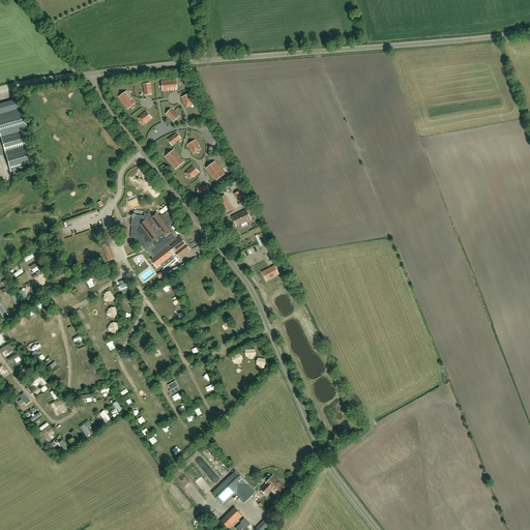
[(131,97),(126,91),(119,97),(123,102),(131,97)]
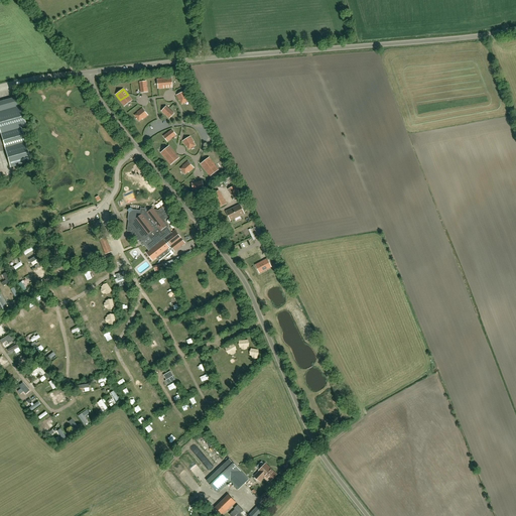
[(184,92),(177,95),(179,101),(181,100),(182,103),(187,100),(185,98),(187,97),(184,92)]
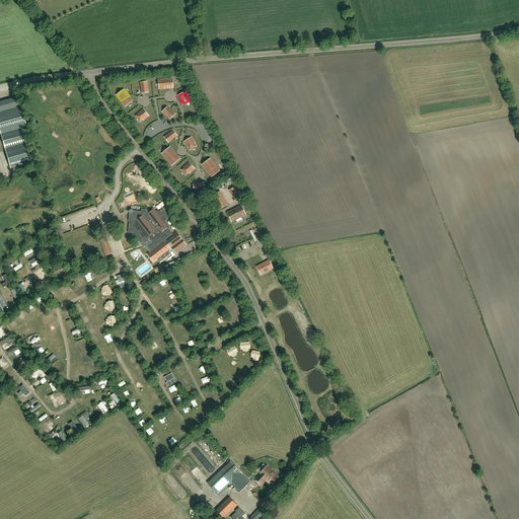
[(129,95),(121,100),(125,106),(133,101),(129,95)]
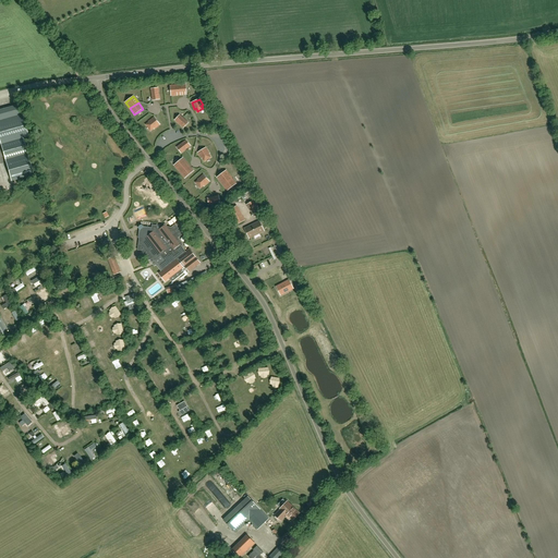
[(34,174),(27,154),(23,138),(28,136),(20,105),(0,109),(0,141),(11,181),(34,174)]
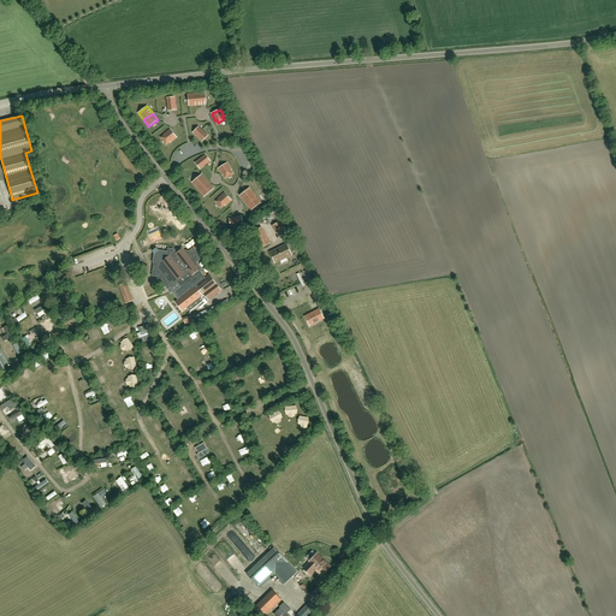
[(194,132),(203,141),(208,136),(199,126),(194,132)]
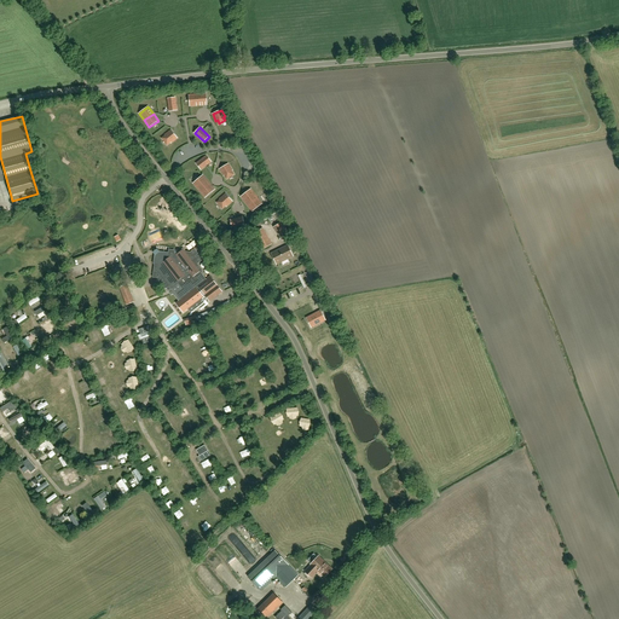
[(166,137),(163,138),(168,143),(171,142),(172,143),(178,138),(172,131),(166,134),(166,137)]
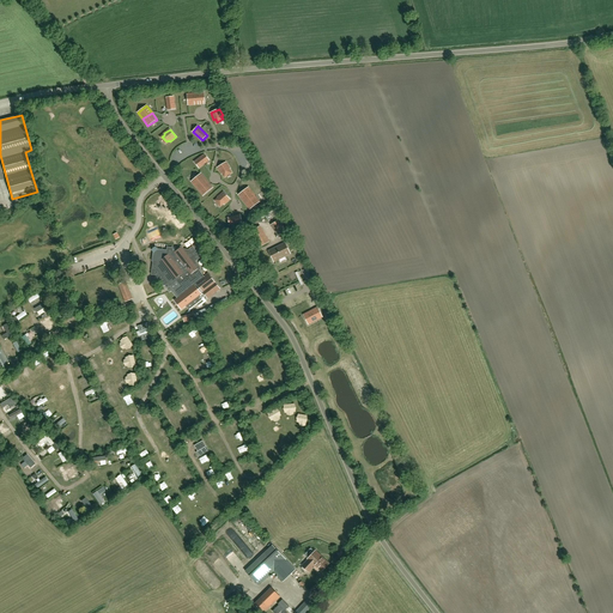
[(205,163),(208,161),(205,155),(194,162),(199,168),(202,165),(202,164),(204,162),(205,163)]
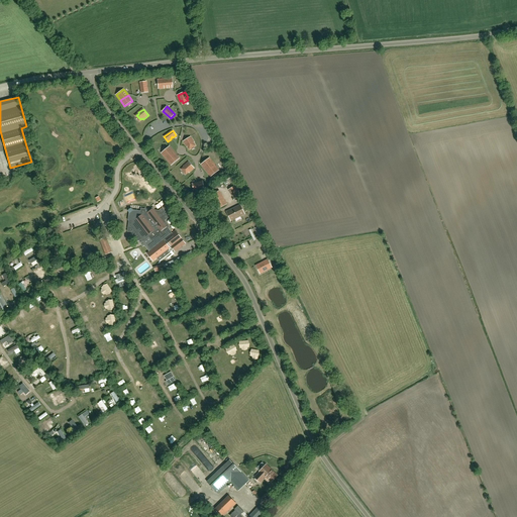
[(187,146),(188,146),(190,148),(194,145),(193,143),(194,142),(191,137),(184,141),(187,146)]
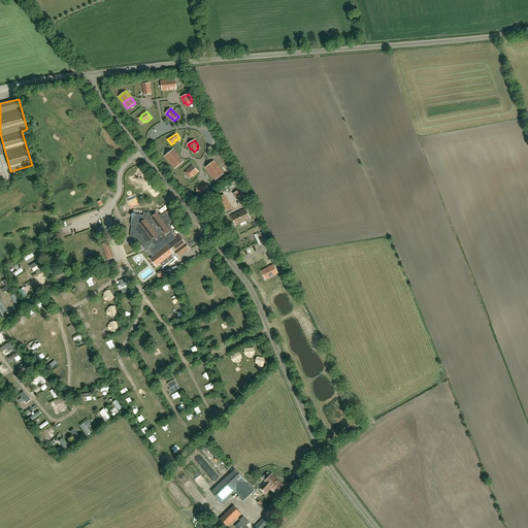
[(175,168),(183,162),(173,150),(165,157),(175,168)]
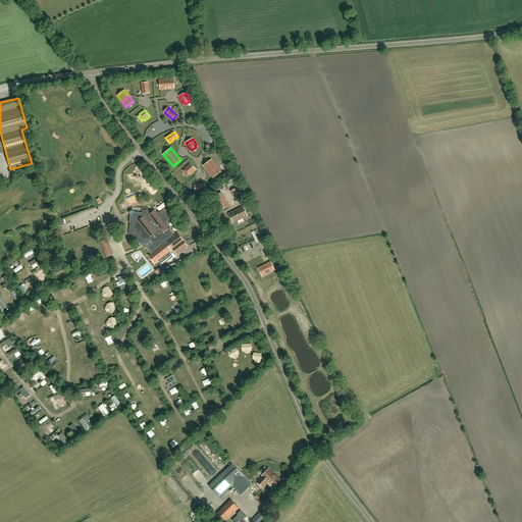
[(203,166),(213,178),(220,172),(211,160),(203,166)]
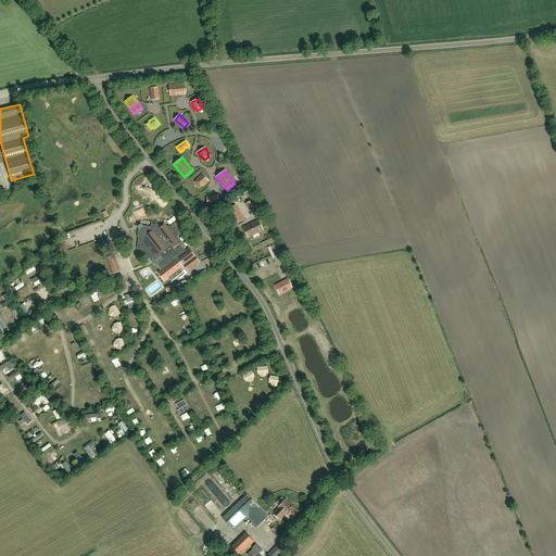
[(198,179),(199,180),(197,181),(200,186),(202,185),(203,186),(209,180),(202,174),(198,179)]
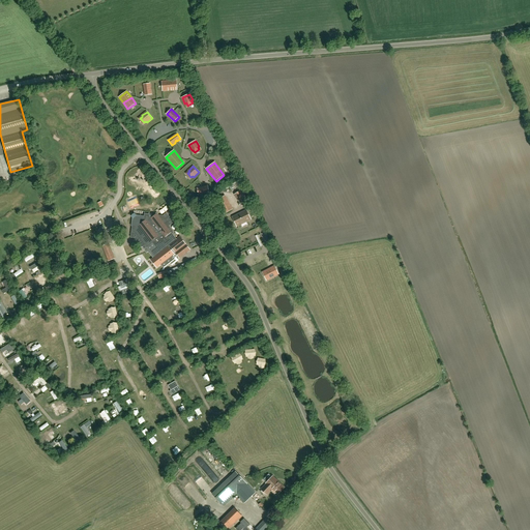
[(236,180),(222,187),(224,192),(229,188),(229,187),(237,183),(236,180)]
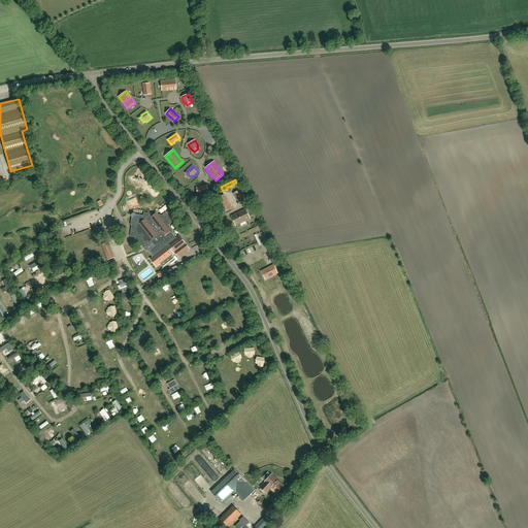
[(198,194),(208,192),(207,186),(203,187),(203,188),(201,188),(200,187),(196,188),(198,194)]
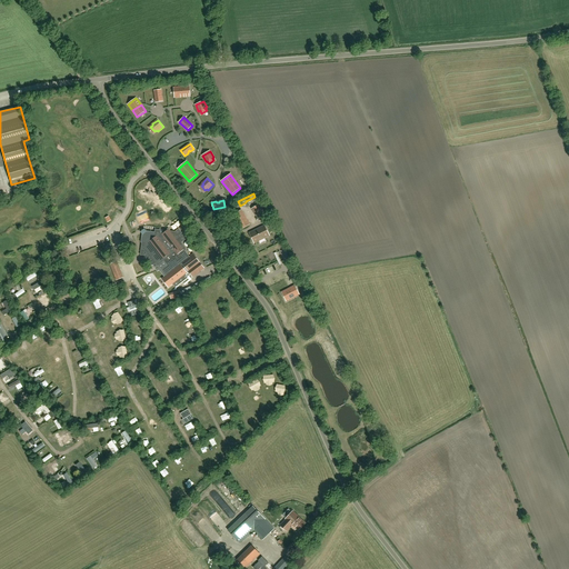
[(258,221),(266,219),(261,205),(253,208),(258,221)]
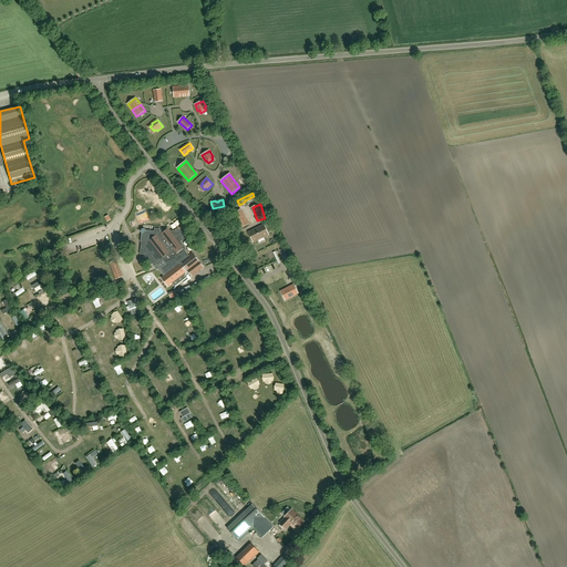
[(140,222),(150,218),(146,210),(137,214),(140,222)]
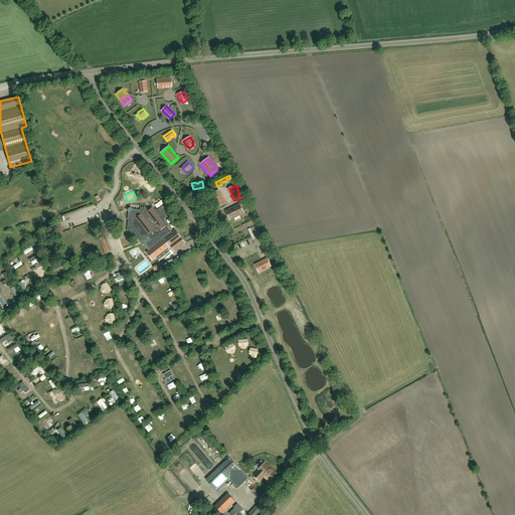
[(239,204),(232,207),(225,211),(230,220),(243,213),(239,204)]
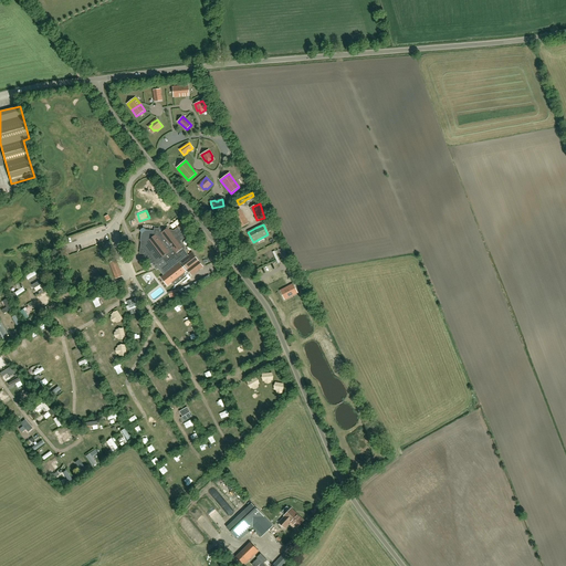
[(157,264),(163,259),(167,264),(169,262),(170,264),(178,259),(191,275),(203,266),(194,252),(189,255),(186,250),(184,252),(181,250),(182,249),(178,243),(178,239),(175,239),(174,237),(174,232),(169,231),(167,229),(165,231),(163,231),(156,230),(156,232),(145,231),(143,233),(142,241),(145,242),(144,245),(145,247),(145,249),(157,264)]
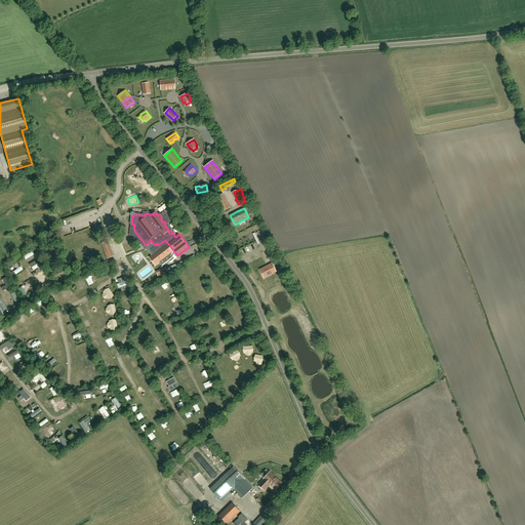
[(114,256),(108,241),(102,244),(108,258),(114,256)]
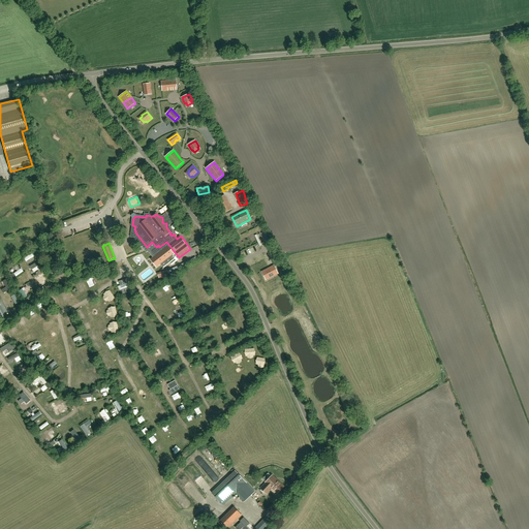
[(170,247),(152,251),(155,265),(174,259),(170,247)]
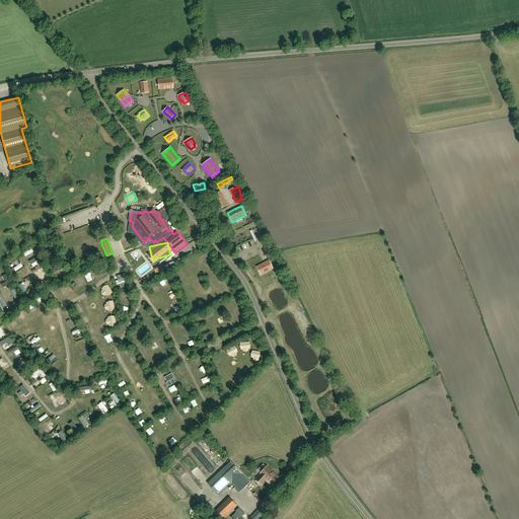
[(25,256),(35,252),(33,248),(24,253),(25,256)]
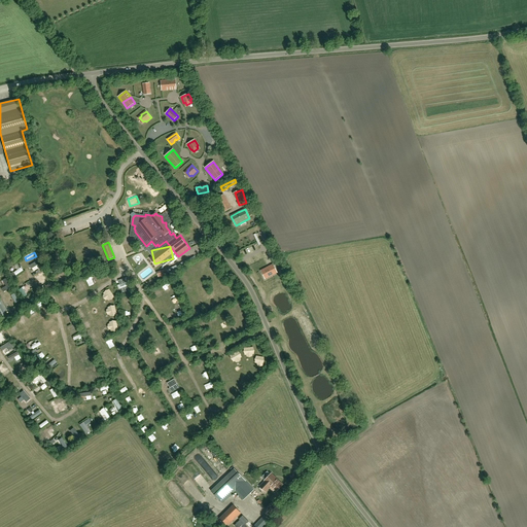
[(277,272),(273,264),(261,270),(265,278),(277,272)]
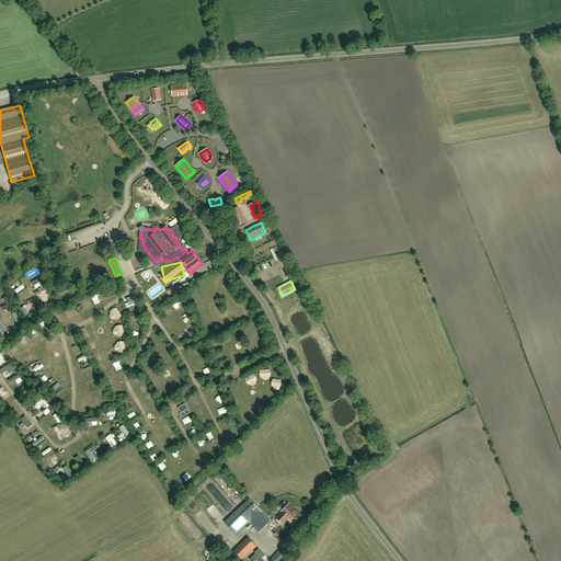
[(18,294),(25,288),(23,285),(15,290),(18,294)]
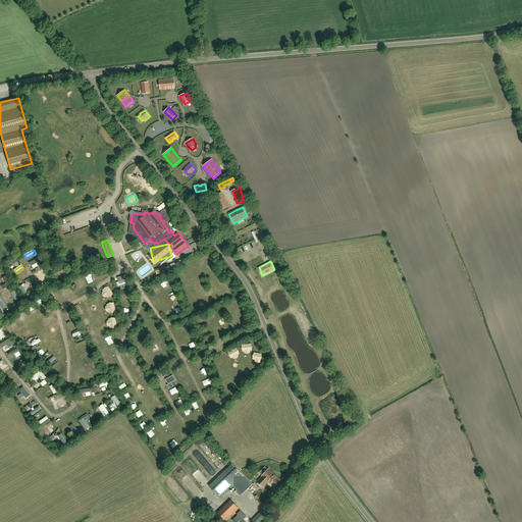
[(36,274),(40,280),(49,274),(45,268),(36,274)]
